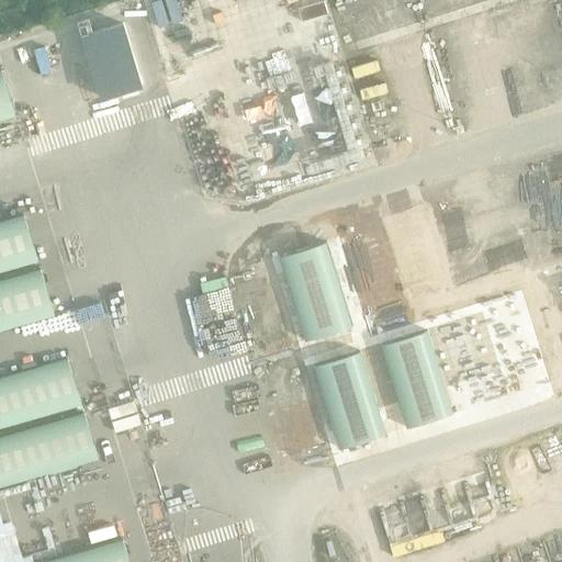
[(124,24),(81,37),(101,99),(143,86),(124,24)]
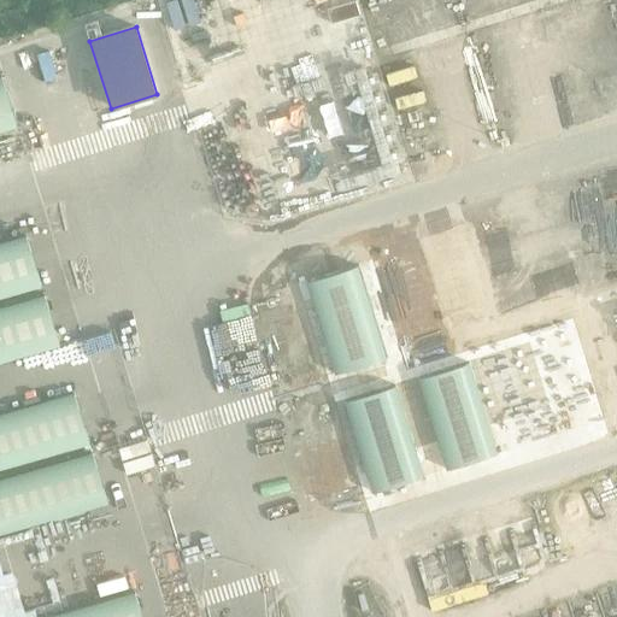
[(3,80),(0,80),(0,134),(17,129),(3,80)]
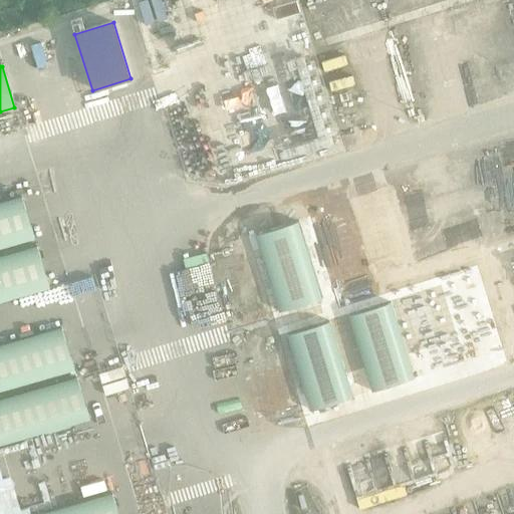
[(21,195),(0,200),(0,247),(34,238),(21,195)]
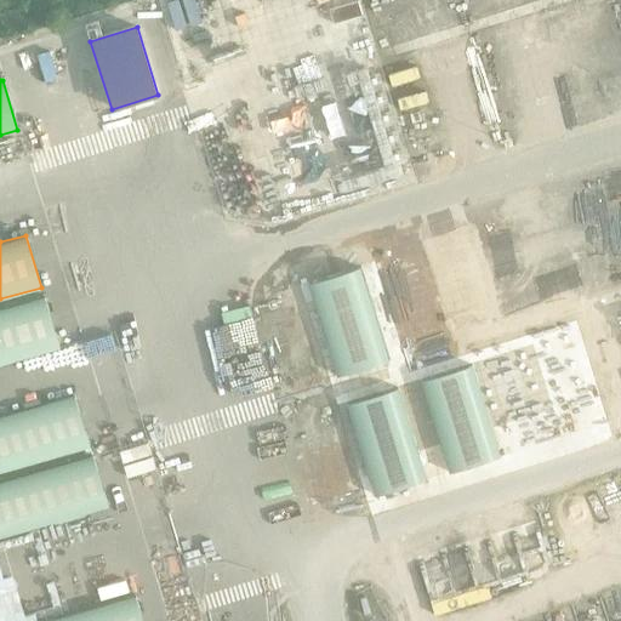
[(44,295),(0,307),(0,364),(58,348),(44,295)]
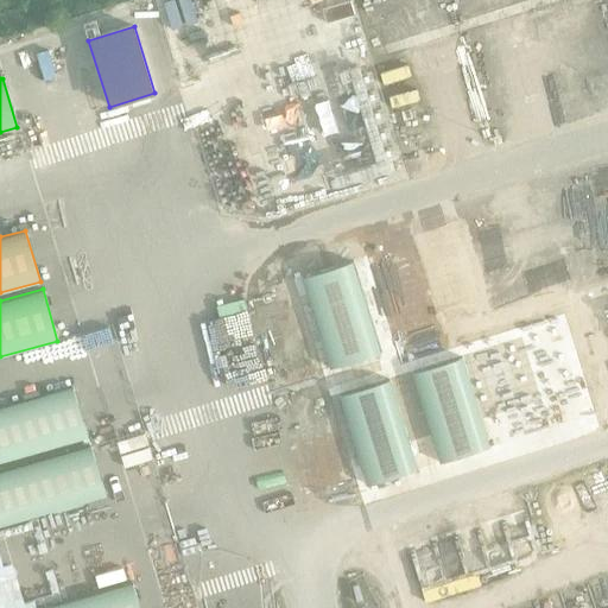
[(511,289),(511,386),(542,386),(542,304),(533,304),(533,289),(511,289)]
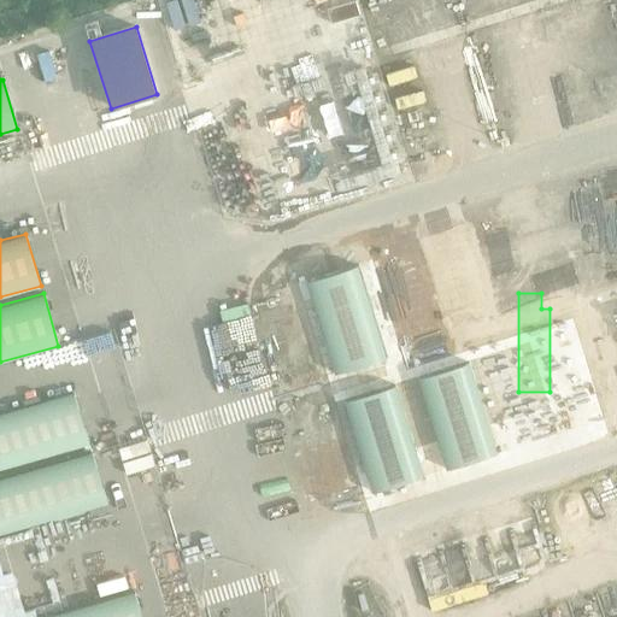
[(71,391),(0,411),(0,468),(87,444),(71,391)]
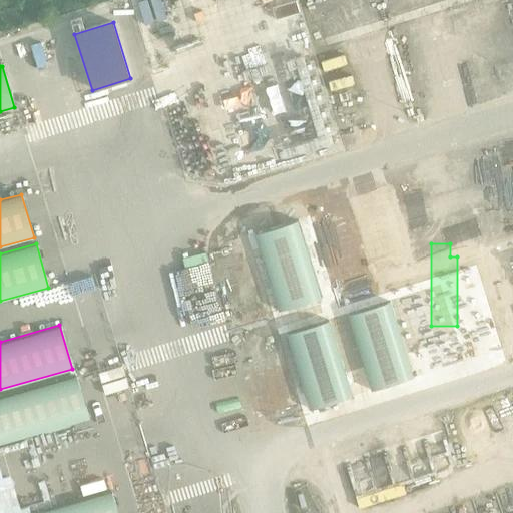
[(74,376),(0,397),(0,444),(87,419),(74,376)]
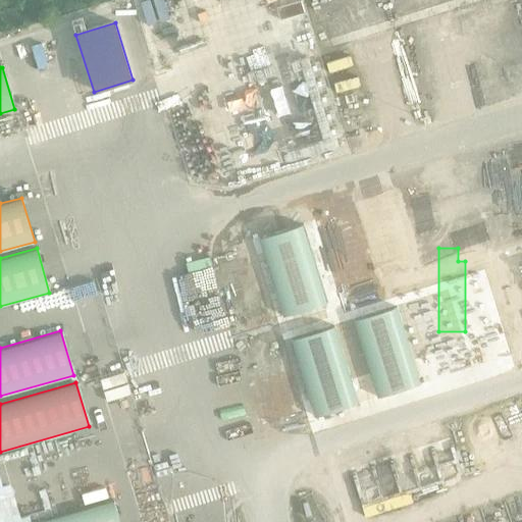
[(118,521),(112,501),(36,521),(118,521)]
